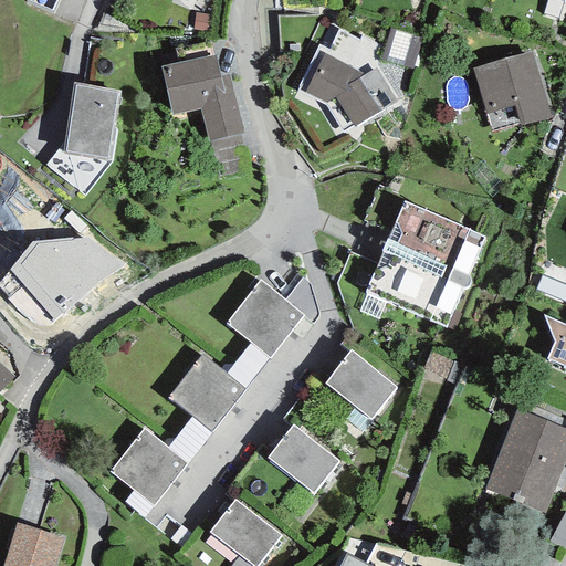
[(29,0),(53,12),(59,0),(29,0)]
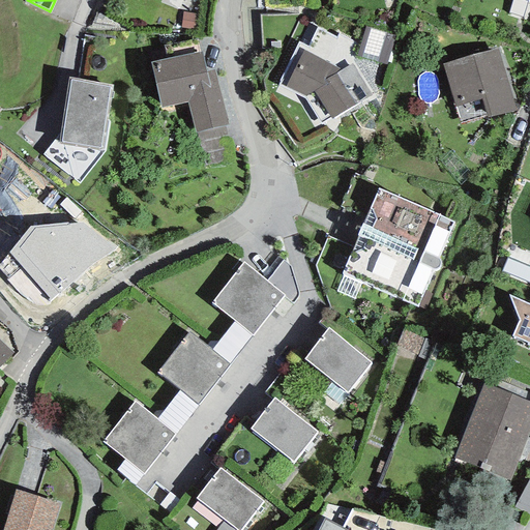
[(395,35),(365,26),(357,56),(386,64),(395,35)]
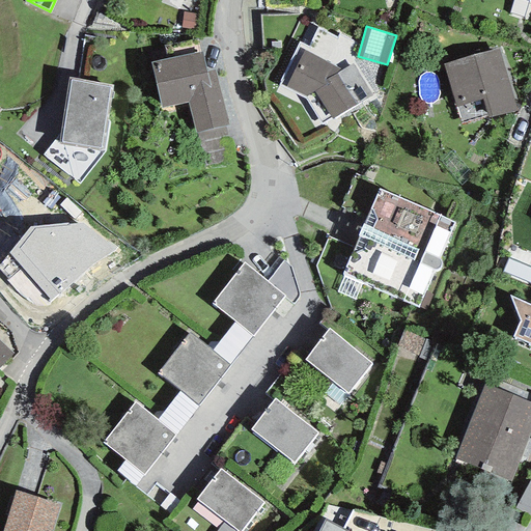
[(372,94),(353,64),(342,70),(297,47),(279,85),(305,99),(322,123),(331,117),(332,119),(372,94)]
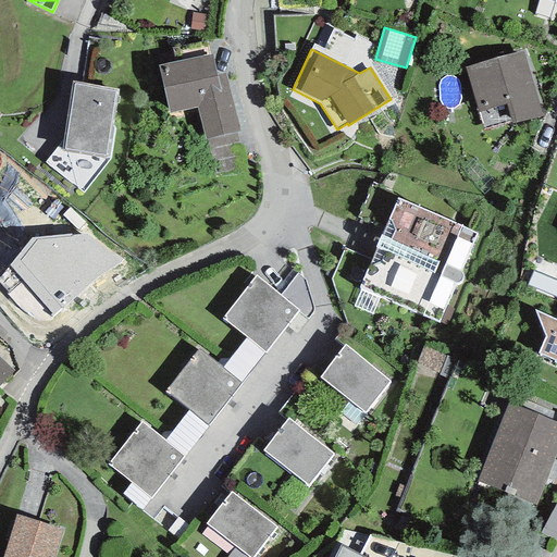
[(523,51),(465,69),(483,130),(511,121),(511,124),(542,115),(523,51)]
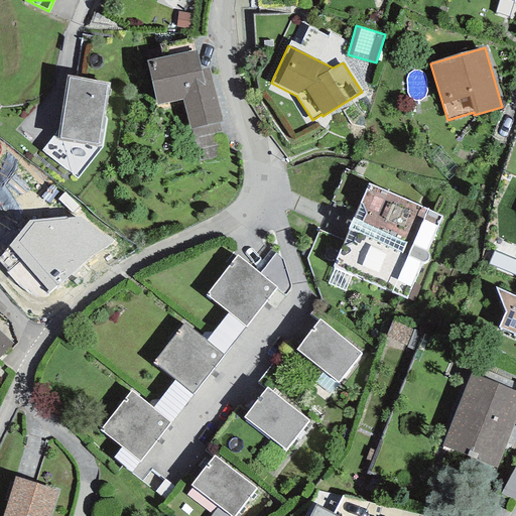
[(189,130),(222,122),(209,69),(201,71),(196,51),(146,61),(156,105),(182,100),(189,130)]
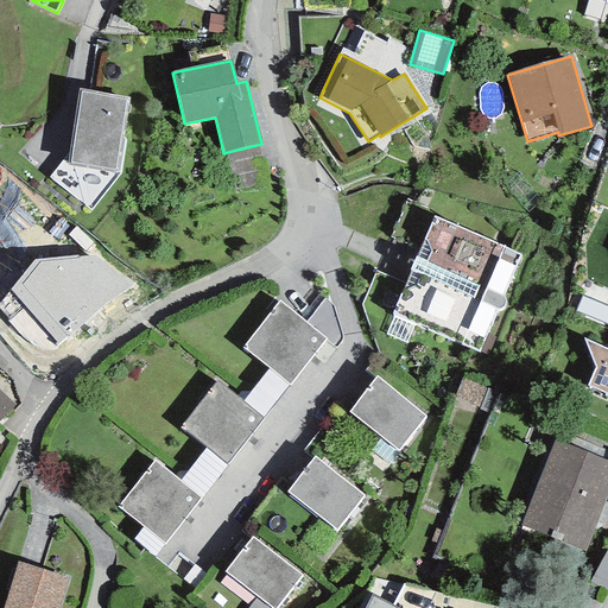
[(126,99),(81,92),(70,163),(115,169),(126,99)]
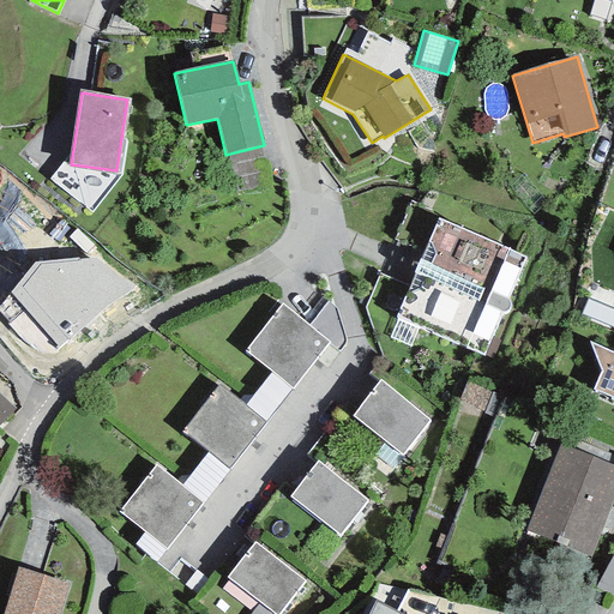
[(525,258),(437,218),(396,319),(483,355),(525,258)]
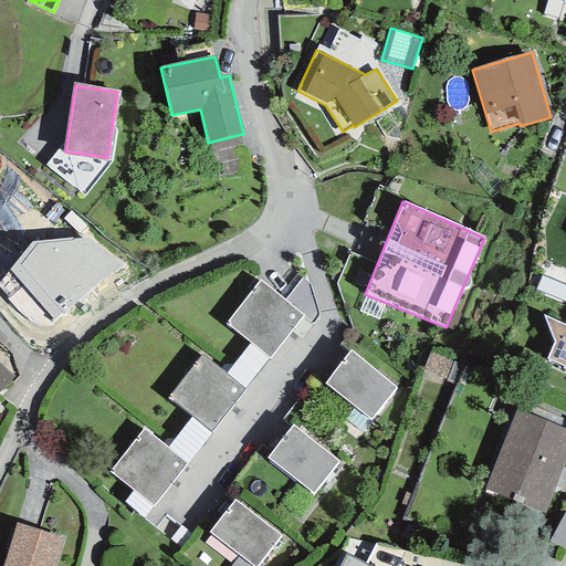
[(32,241),(10,270),(53,320),(51,321),(52,322),(97,283),(123,266),(86,238),(73,240),(72,238),(32,241)]
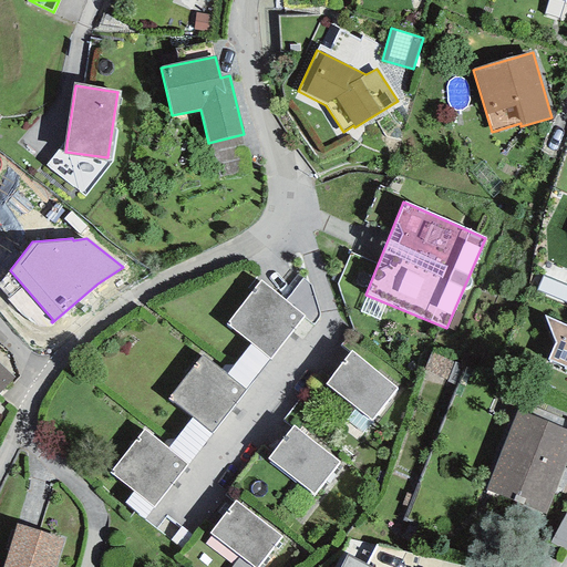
[(303,316),(260,280),(226,325),(250,346),(268,359),(303,316)]
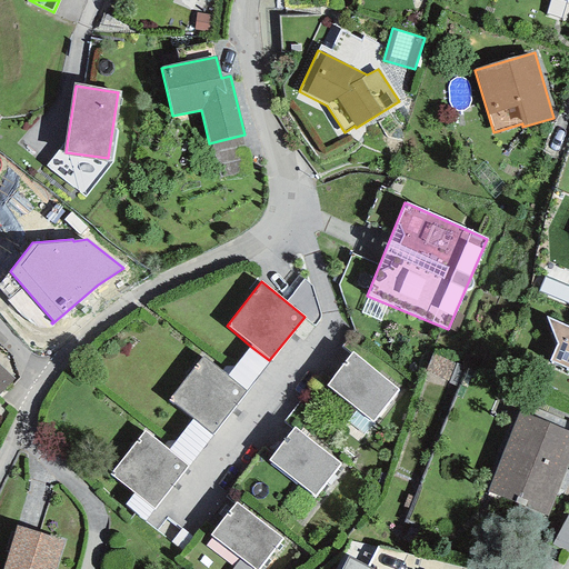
[(568,327),(546,317),(557,343),(549,361),(568,369),(568,327)]
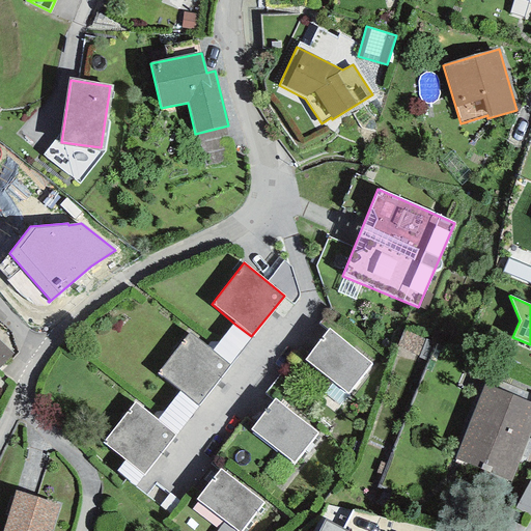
[(212,353),(228,365),(251,336),(234,324),(212,353)]
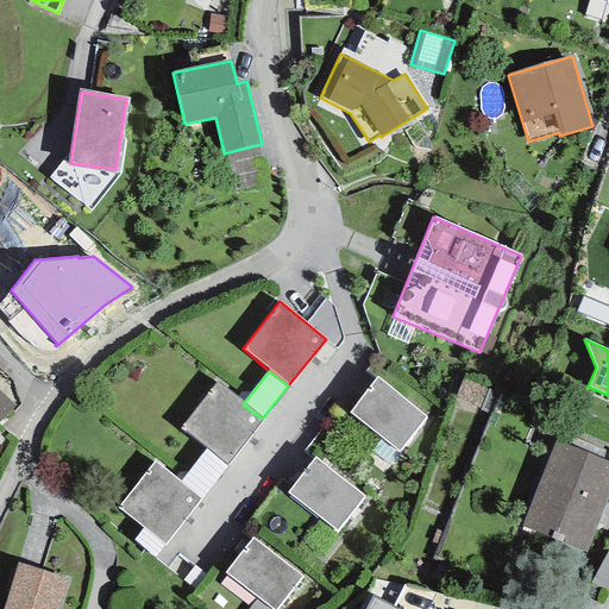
[(426,416),(377,377),(349,413),(399,452),(426,416)]
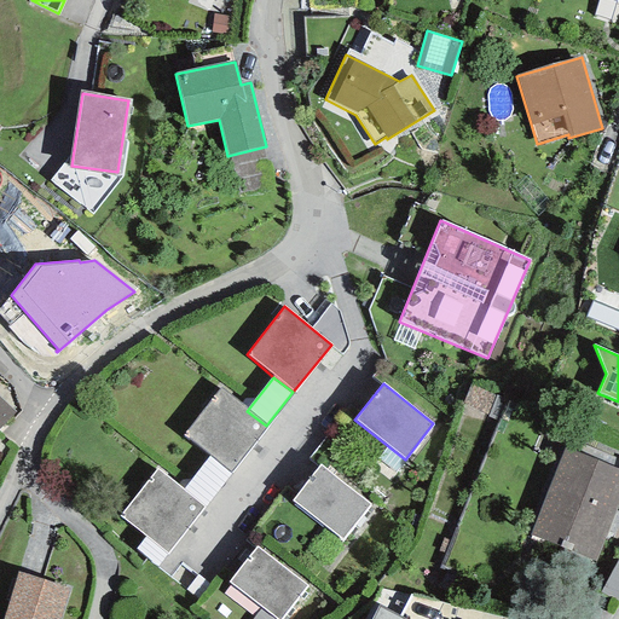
[(247,411),(220,388),(184,434),(209,456),(230,473),(266,426),(247,411)]
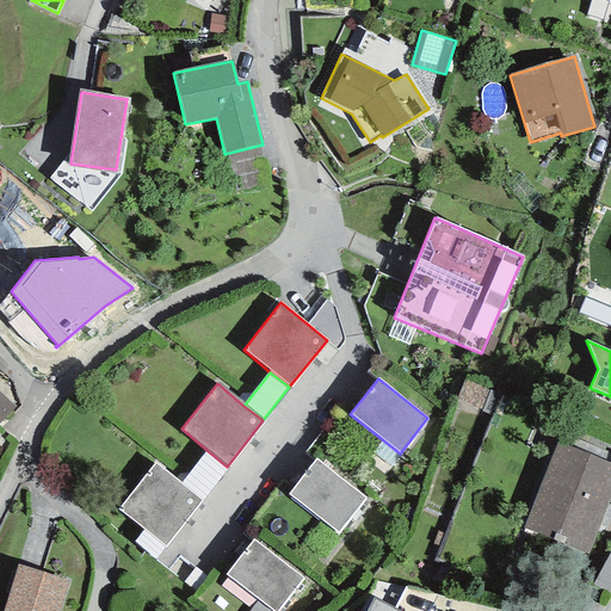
[(0,423),(14,408),(0,393),(0,423)]
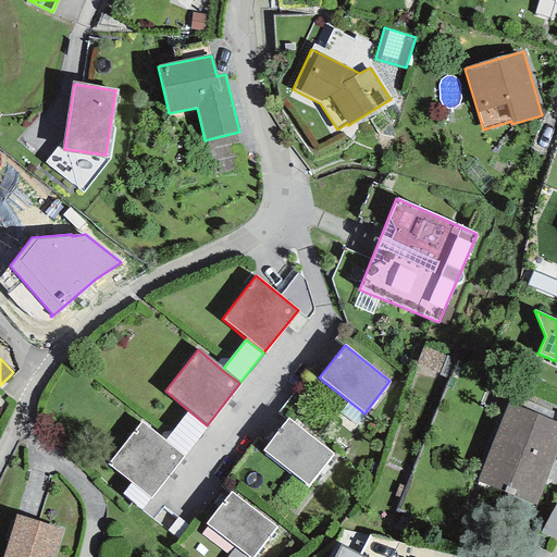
[(556,450),(556,421),(509,403),(477,481),(535,505),(556,450)]
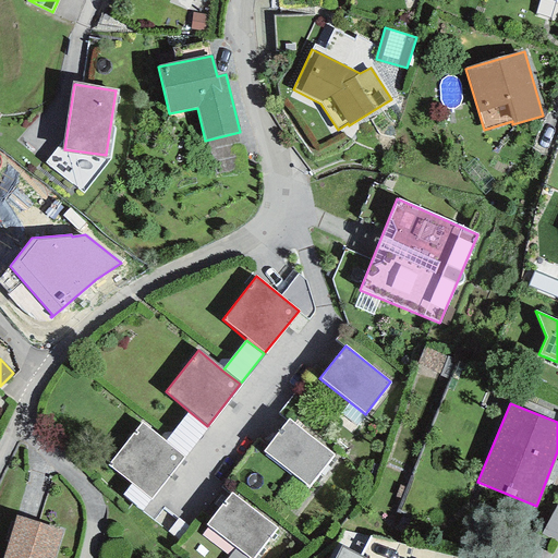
[(165,443),(183,458),(207,426),(189,411),(165,443)]
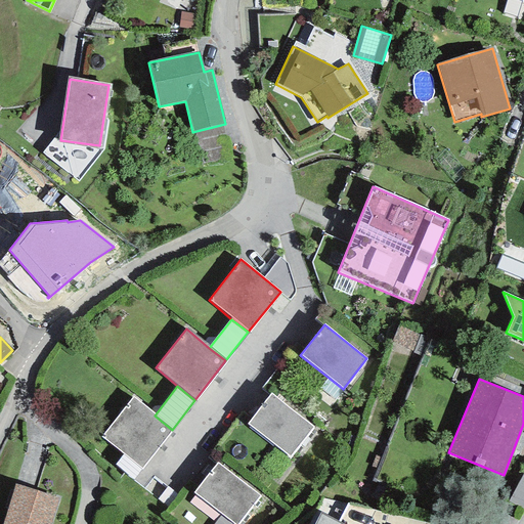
[(313,427),(271,393),(247,424),(290,456),(313,427)]
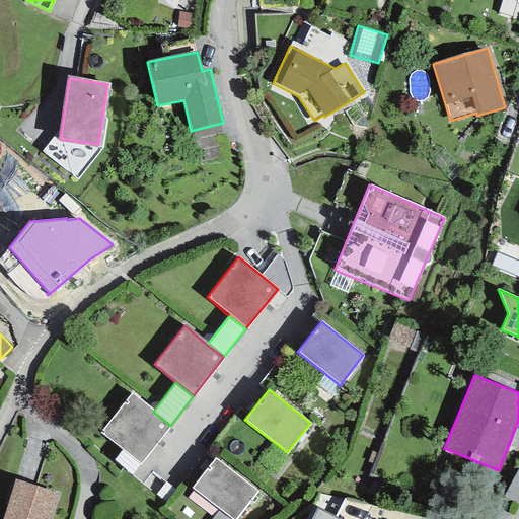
[(153,412),(132,393),(99,433),(122,450),(140,464),(170,426),(153,412)]
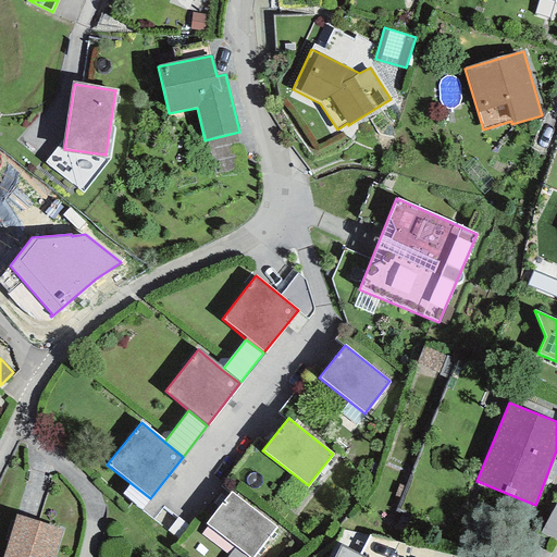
[(141,510),(150,498),(131,483),(122,494),(141,510)]
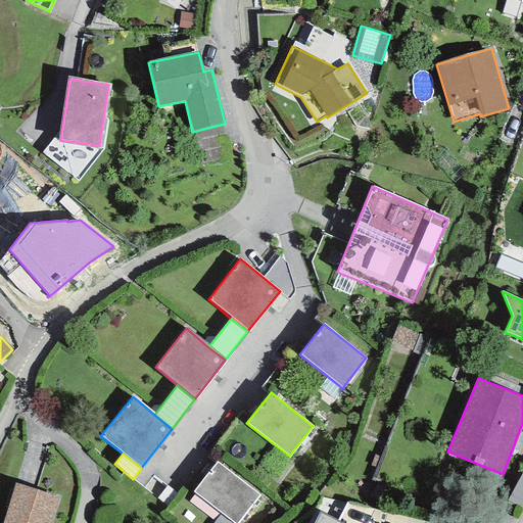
[(238,522),(259,495),(218,462),(192,492),(221,514),(232,522),(238,522)]
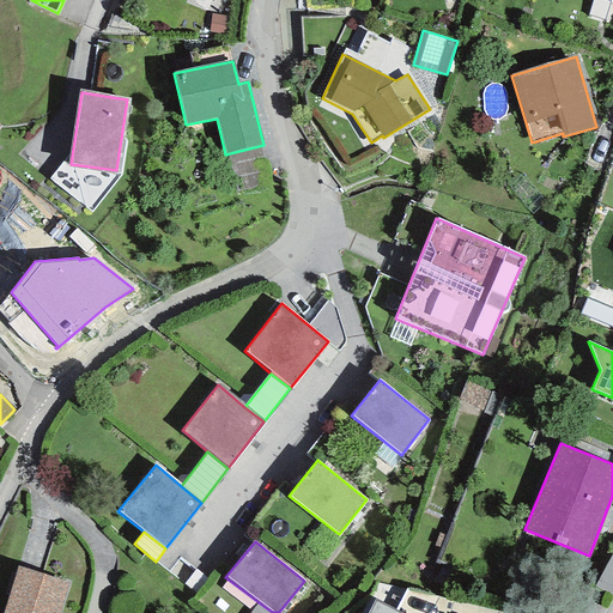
[(612,594),(612,552),(595,586),(612,596),(612,594)]
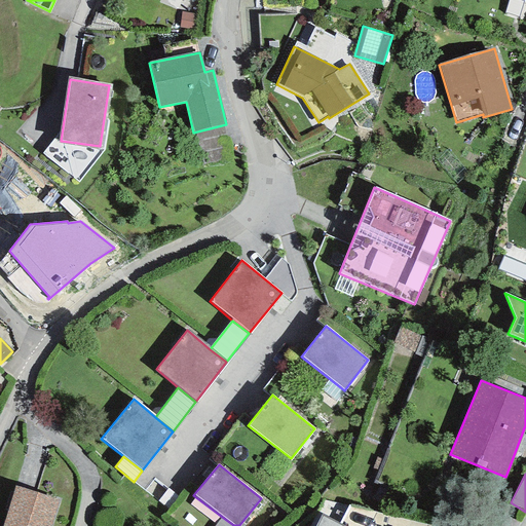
[(50,525),(60,500),(15,486),(2,525),(50,525)]
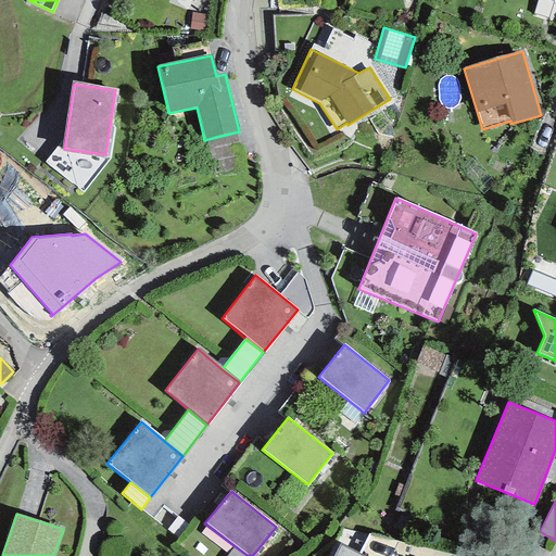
[(362,555),(341,545),(335,555),(362,555)]
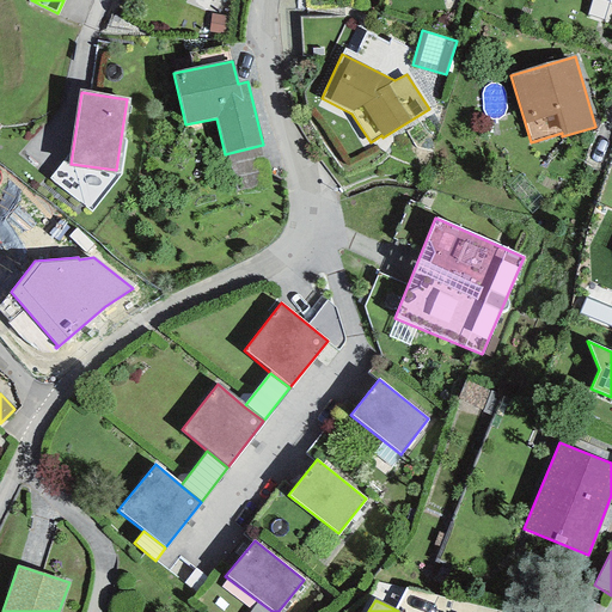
[(271,611),(258,601),(250,611),(271,611)]
